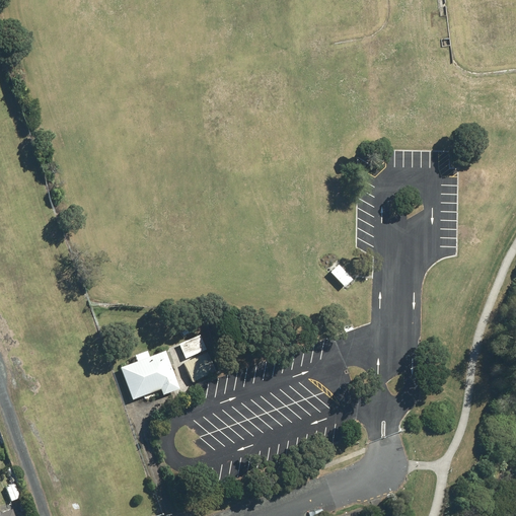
[(341,261),(334,268),(348,282),(355,275),(341,261)]
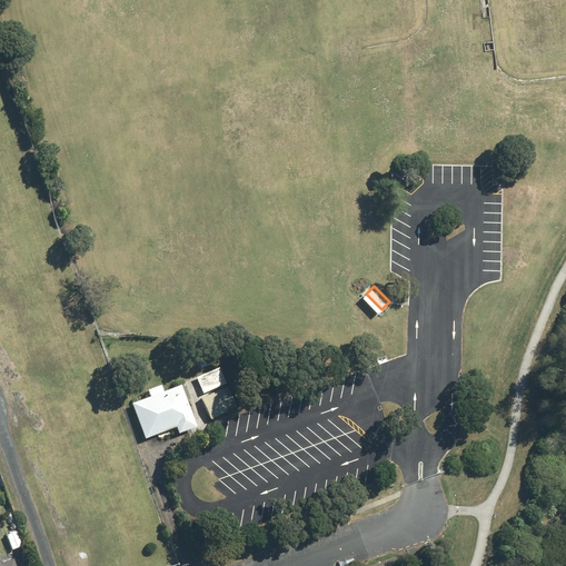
[(221,366),(198,376),(205,391),(228,381),(226,377),(231,375),(228,365),(227,364),(221,366)]
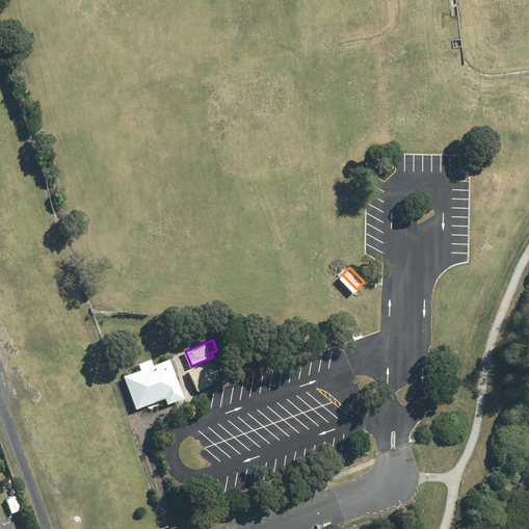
[(185,398),(169,359),(154,365),(152,359),(138,364),(140,370),(124,376),(136,408),(165,398),(167,404),(185,398)]
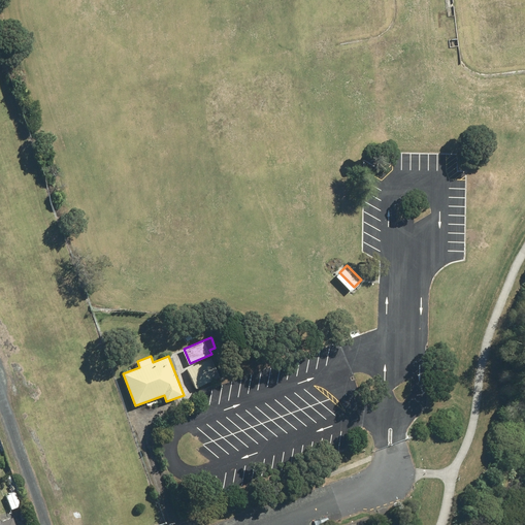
[(212,357),(189,368),(197,387),(221,376),(212,357)]
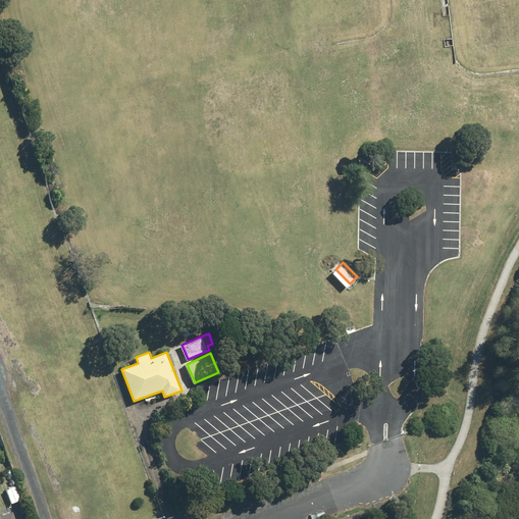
[(0,509),(0,518),(18,518),(15,507),(1,512),(1,509),(0,509)]
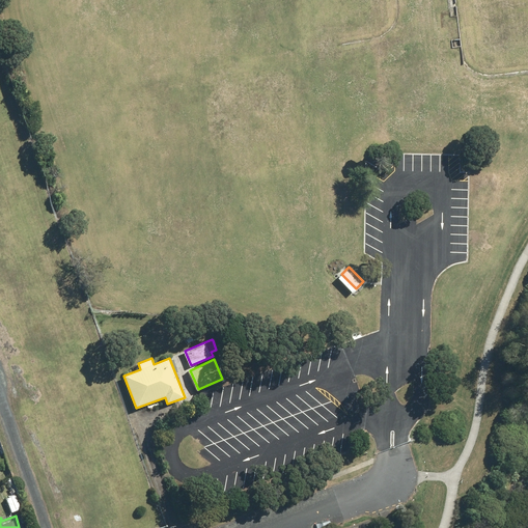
All buildings are outlined.
